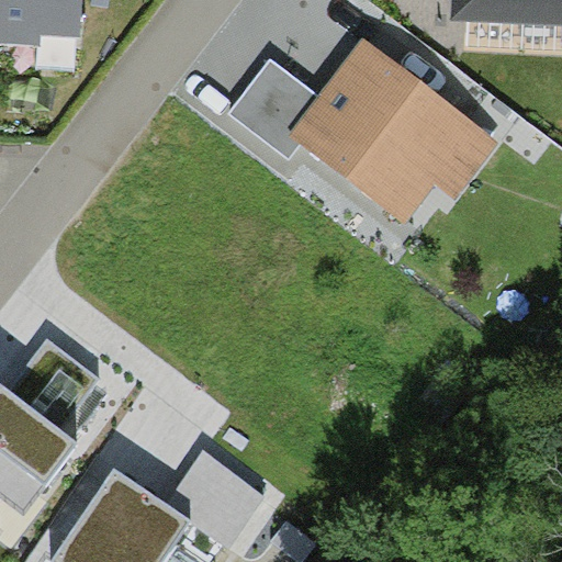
[(83,0),(0,0),(0,41),(41,44),(42,34),(81,36),(83,0)]
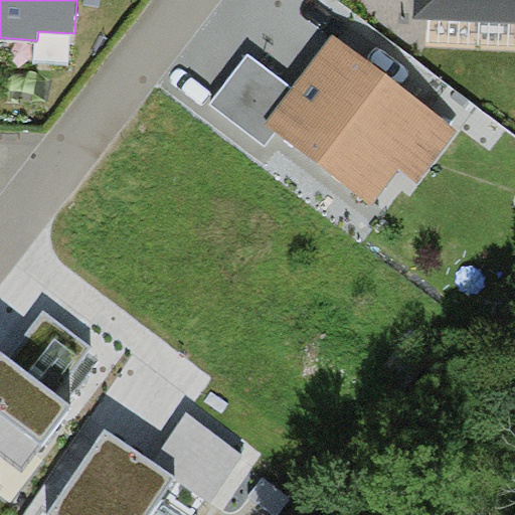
[(514,0),(414,0),(414,18),(514,22),(514,0)]
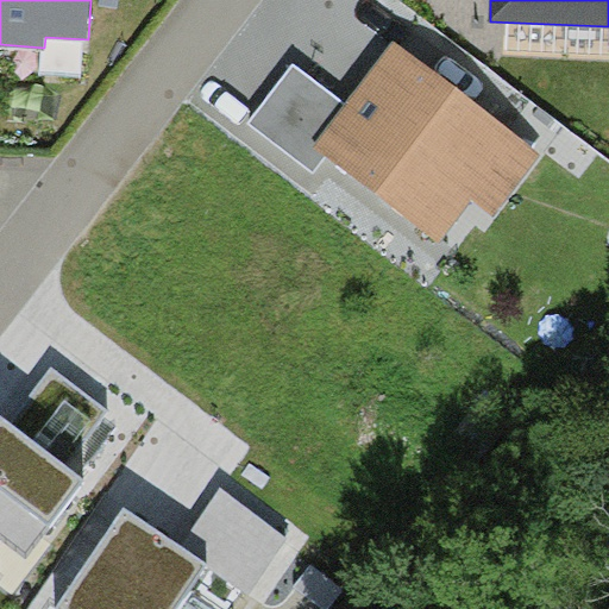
[(542,155),(395,39),(346,102),(314,144),(327,154),(440,242),(473,199),(495,215),(542,155)]
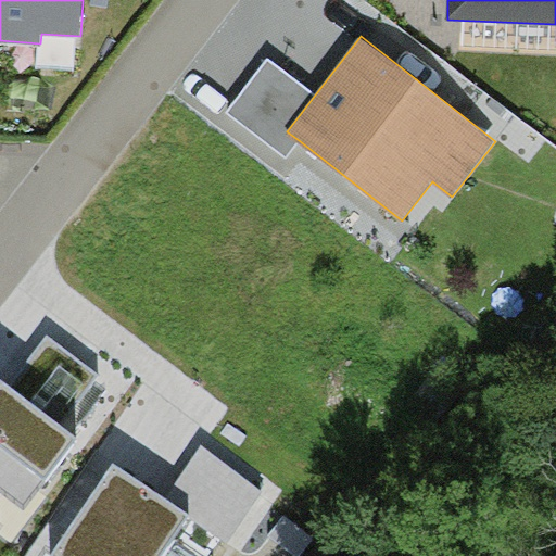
[(316,93),(268,58),(227,112),(286,156),(299,140),(287,131),(316,93)]
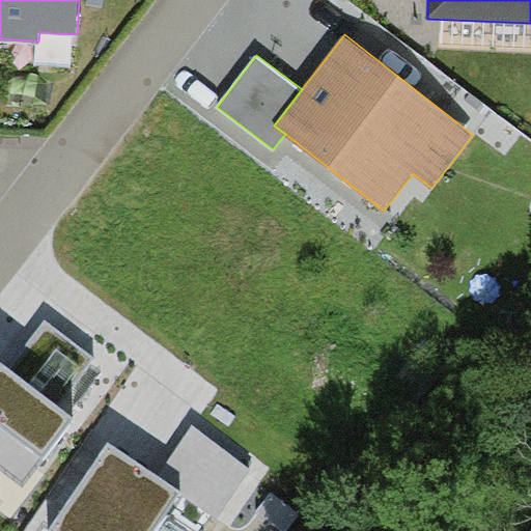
[(93,358),(46,322),(9,369),(0,361),(0,468),(23,485),(74,418),(57,406),(93,358)]
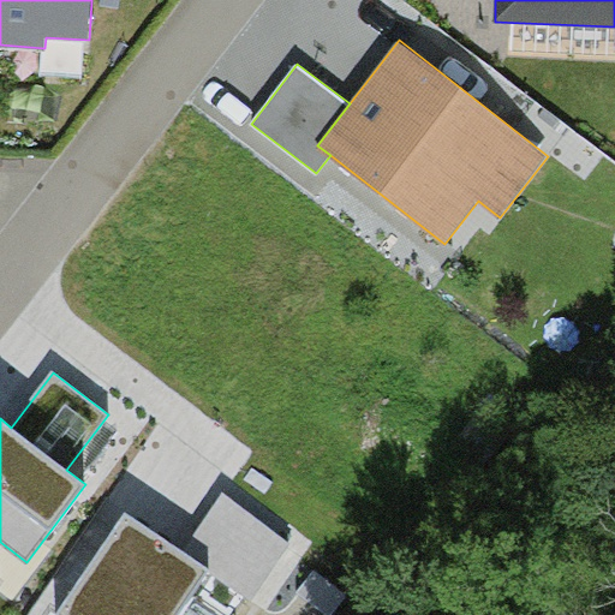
[(183,551),(126,512),(107,539),(55,614),(175,614),(208,568),(252,598),(292,542),(222,494),(183,551)]
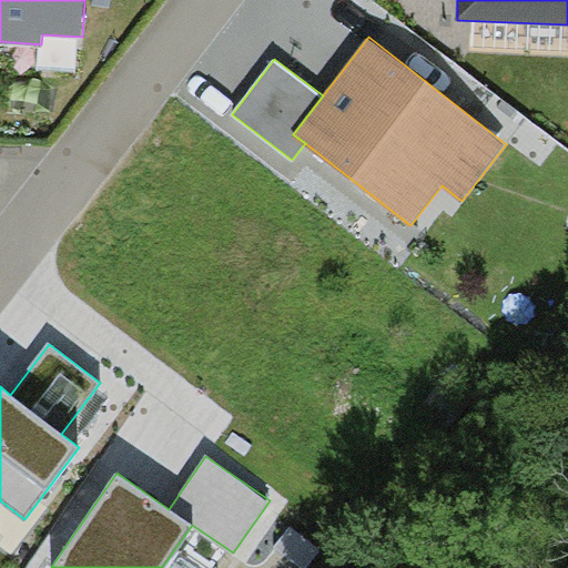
All buildings are outlined.
